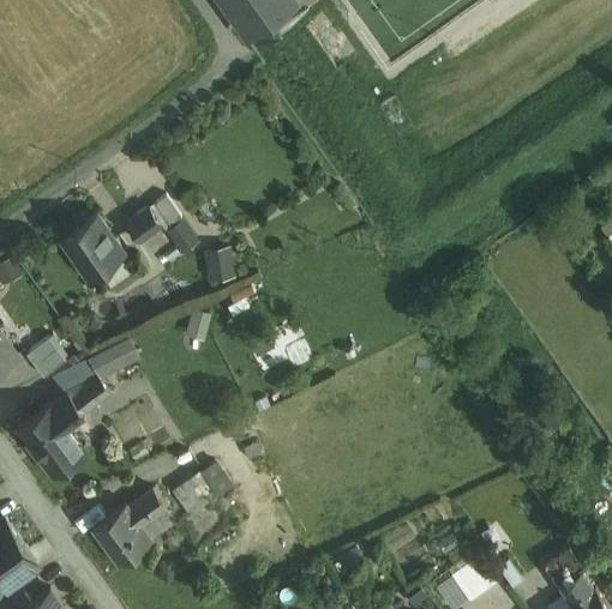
[(220,0),(247,38),(294,6),(289,0),(220,0)]
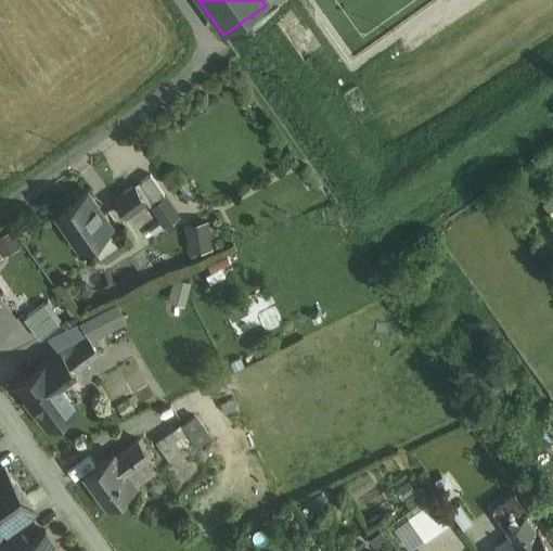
[(137,191),(112,206),(121,222),(146,207),(137,191)]
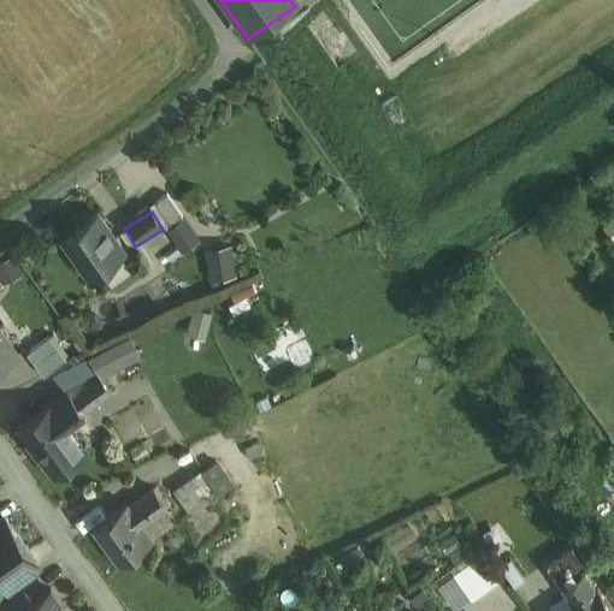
[(94,221),(58,244),(87,289),(123,266),(94,221)]
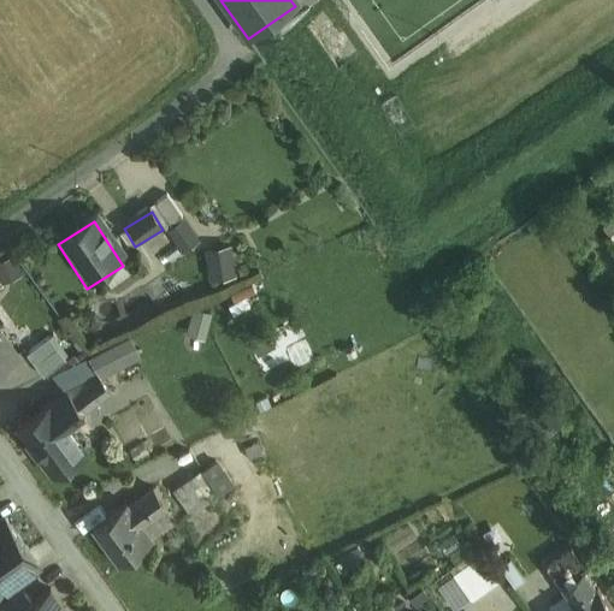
[(164,236),(176,257),(193,248),(181,225),(164,236)]
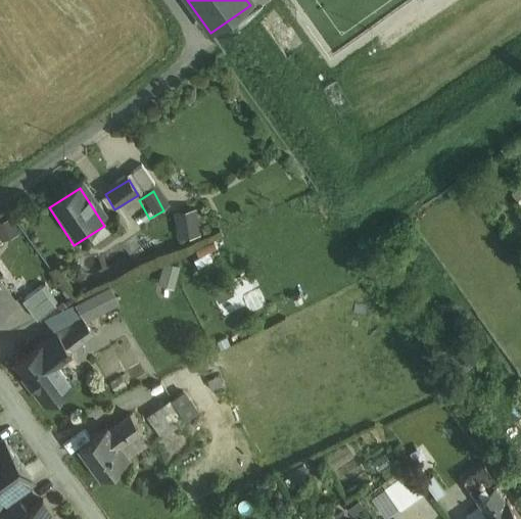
[(192,219),(178,220),(181,244),(195,242),(192,219)]
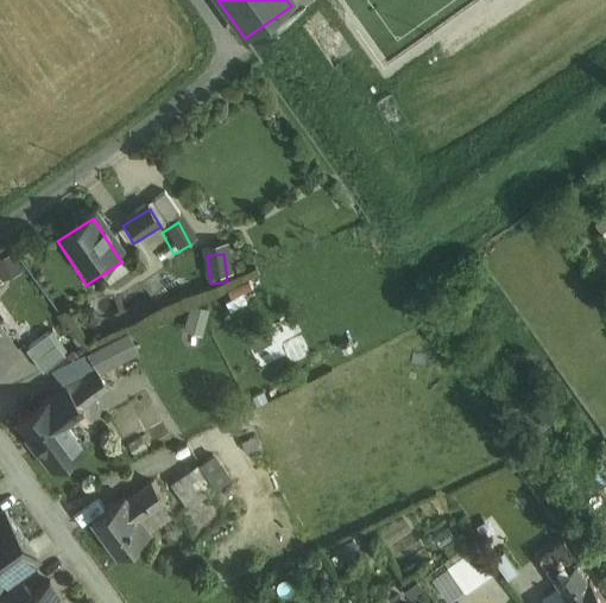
[(0,281),(23,275),(17,255),(0,259),(0,281)]
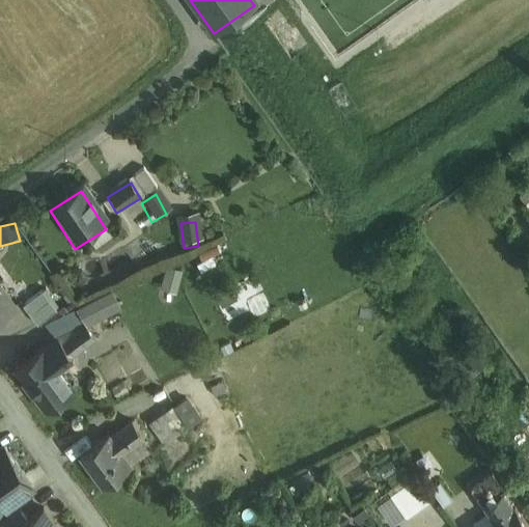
[(161,289),(177,295),(184,272),(166,268),(161,289)]
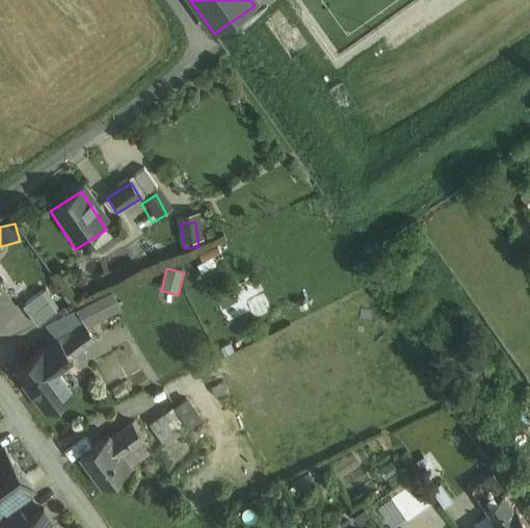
[(47,291),(24,305),(36,326),(59,312),(47,291)]
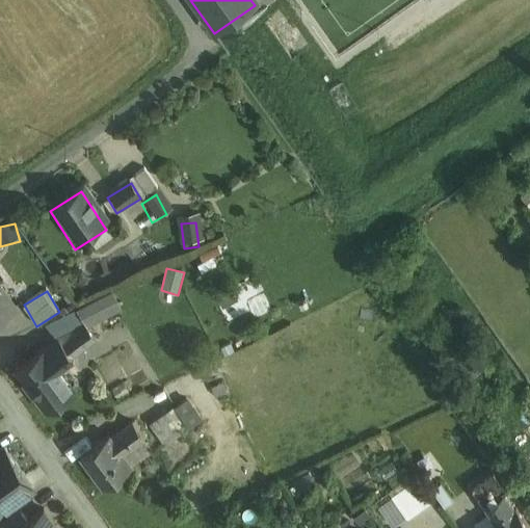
[(111,293),(44,326),(53,340),(83,325),(86,328),(120,311),(111,293)]
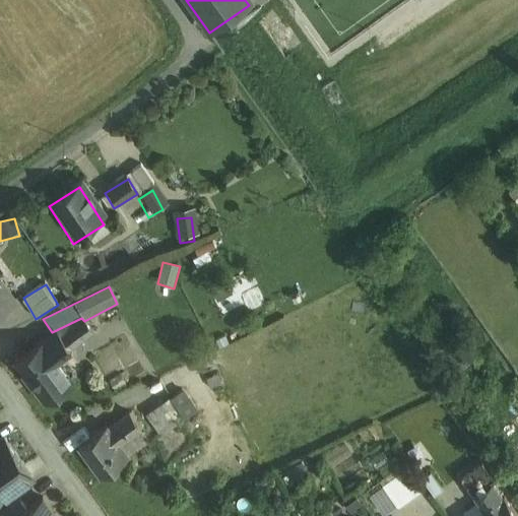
[(0,318),(14,309),(0,287),(0,318)]
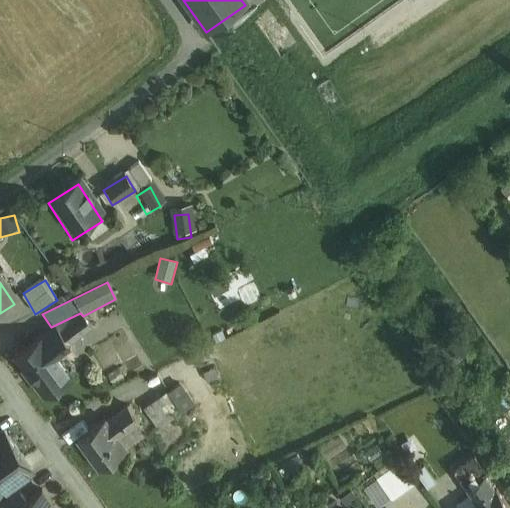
[(51,327),(13,357),(42,398),(70,375),(56,355),(91,329),(83,316),(80,313),(51,327)]
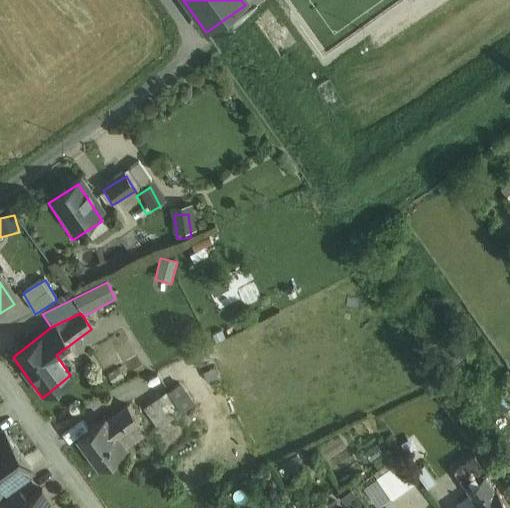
[(183,388),(143,413),(156,435),(196,410),(183,388)]
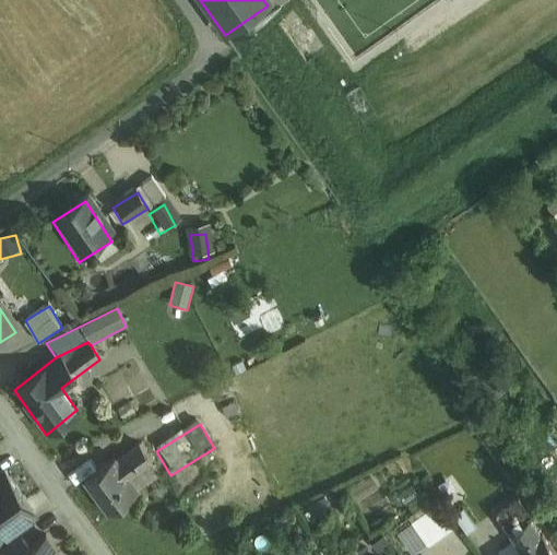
[(151,471),(139,451),(86,485),(111,521),(133,506),(121,489),(151,471)]
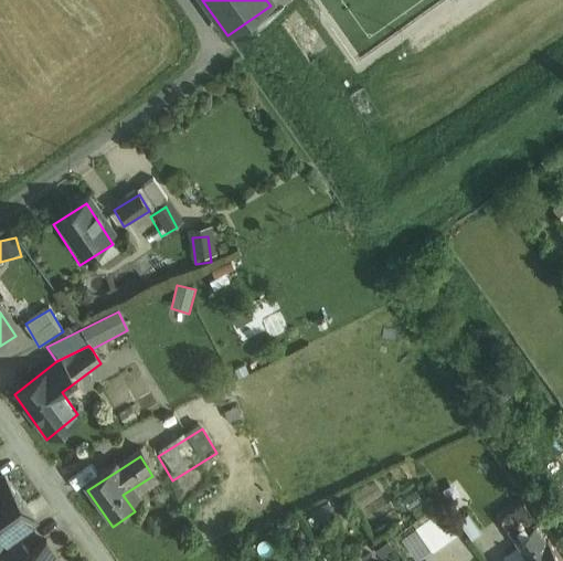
[(8,482),(0,487),(0,553),(40,524),(8,482)]
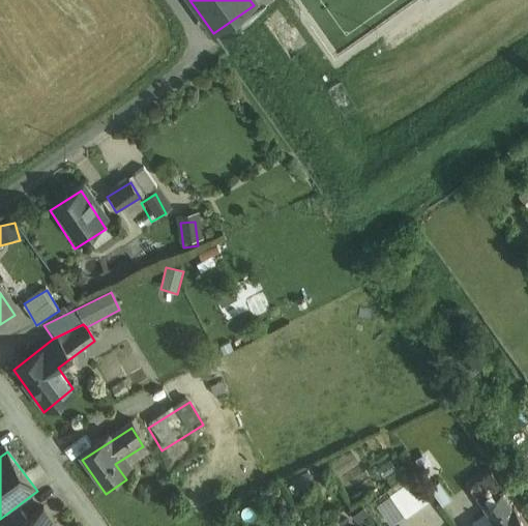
[(412,480),(389,498),(405,518),(428,501),(412,480)]
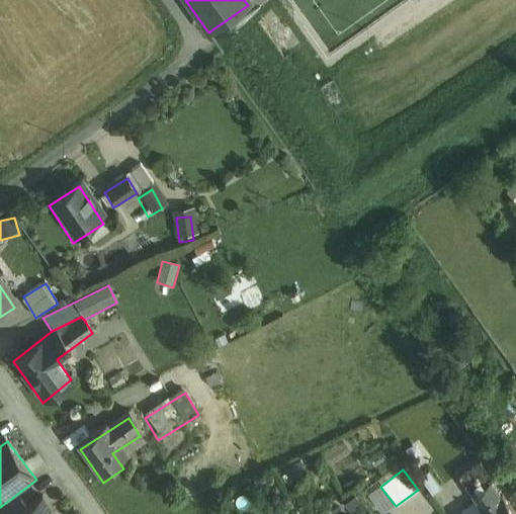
[(440,491),(428,474),(419,480),(431,497),(440,491)]
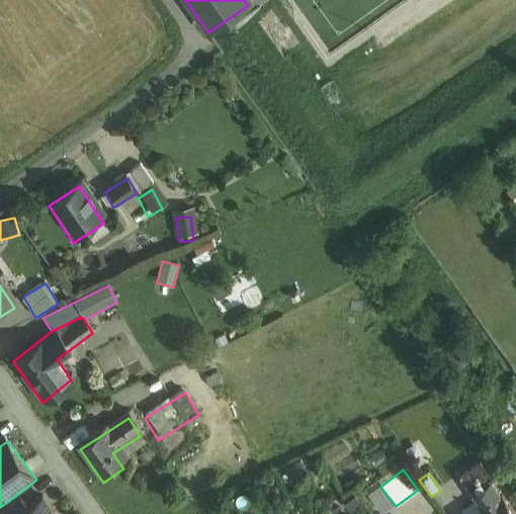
[(489,484),(470,497),(482,512),(480,513),(512,513),(501,498),(500,499),(489,484)]
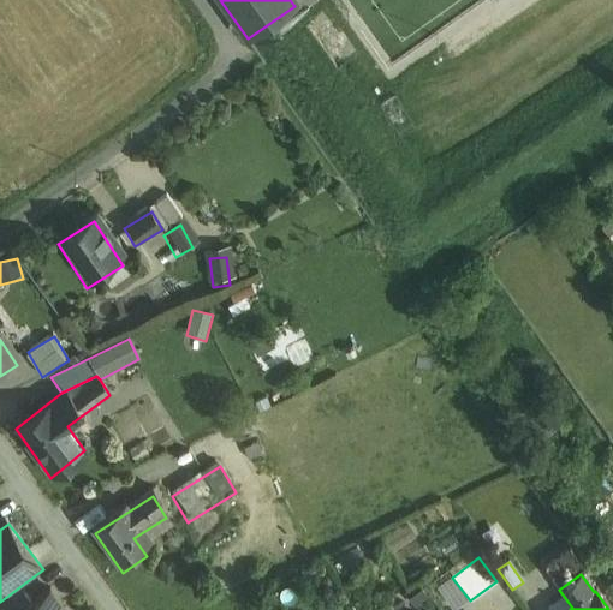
[(63,609),(51,592),(25,609),(63,609)]
